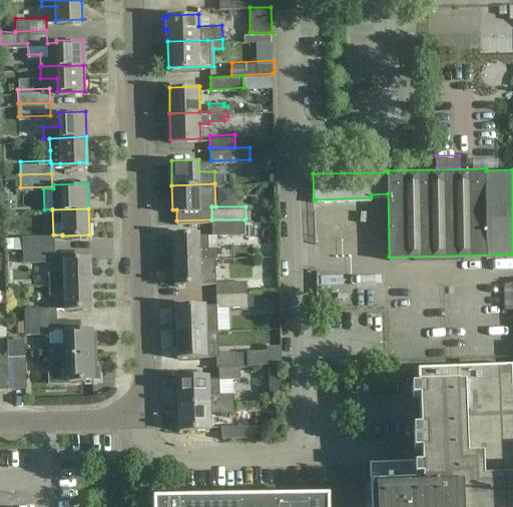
[(244,219),(211,219),(211,232),(244,231),(244,219)]
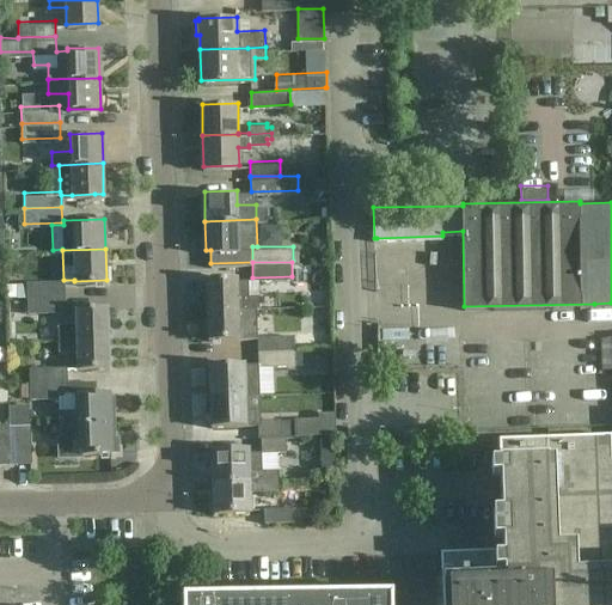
[(238,275),(207,276),(208,307),(257,306),(259,305),(259,293),(249,293),(249,276),(238,277),(238,275)]
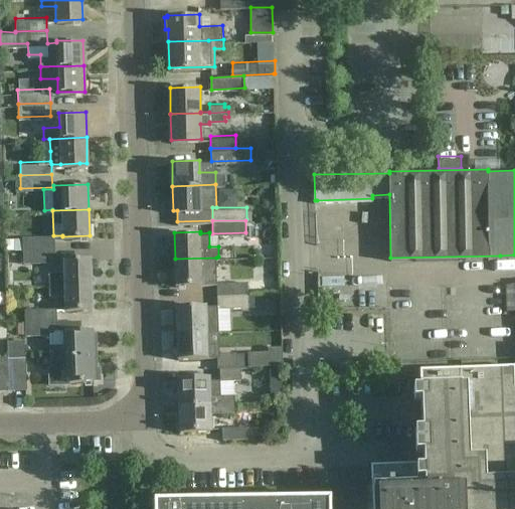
[(22,246),(22,248),(54,247),(54,235),(52,235),(52,232),(22,233),(22,234),(4,235),(5,247),(22,246)]
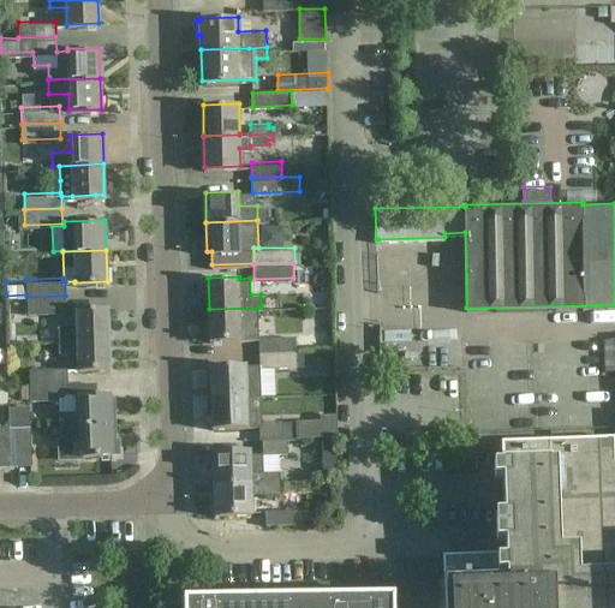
[(66,310),(65,296),(27,297),(28,311),(66,310)]
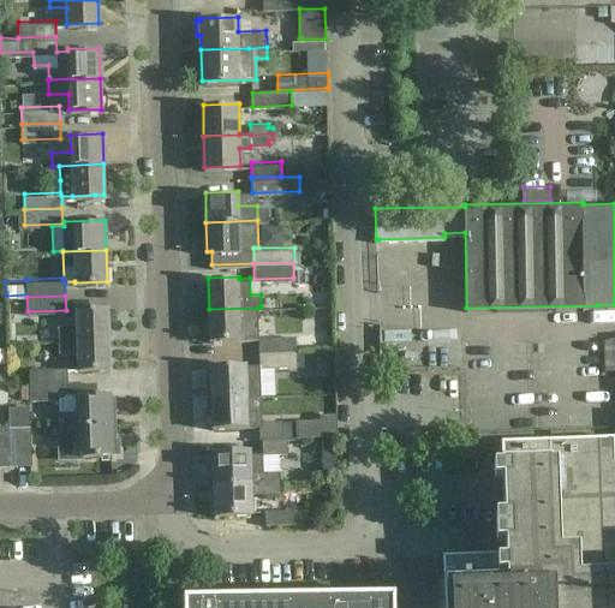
[(57,323),(58,338),(108,335),(107,305),(76,307),(76,322),(57,323)]
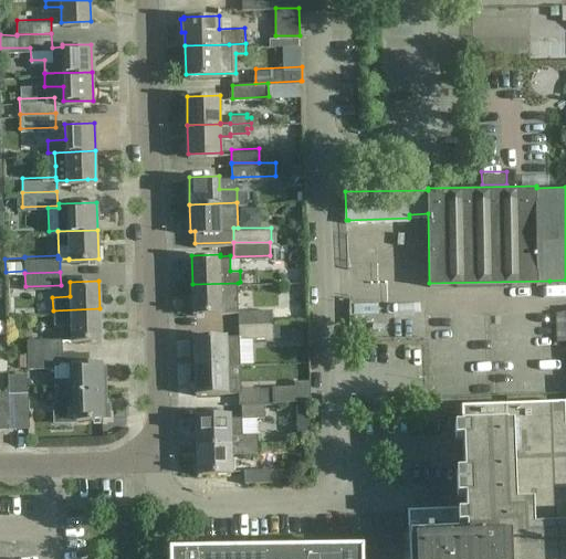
[(238,283),(192,284),(192,312),(221,310),(238,309),(238,308),(238,283)]
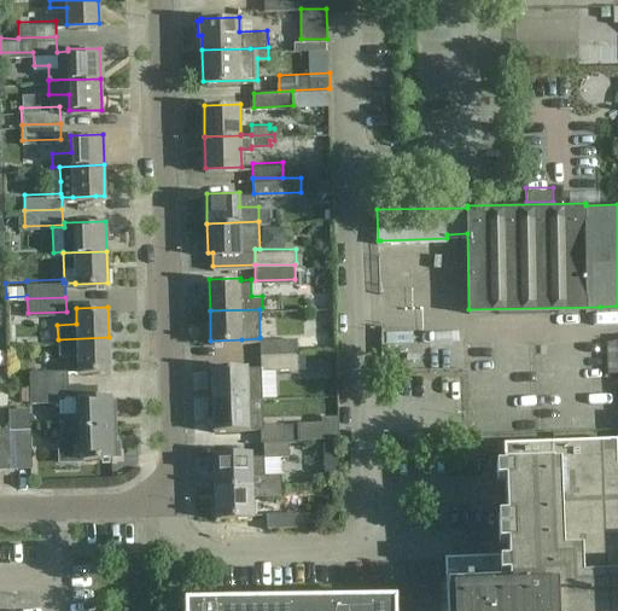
[(261,353),(298,351),(297,342),(302,342),(302,336),(297,336),(260,337),(260,338),(261,353)]
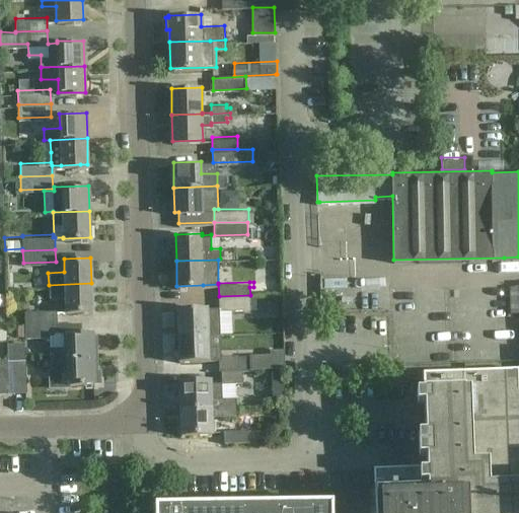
[(49,296),(65,296),(65,310),(92,309),(91,283),(49,285),(49,296)]
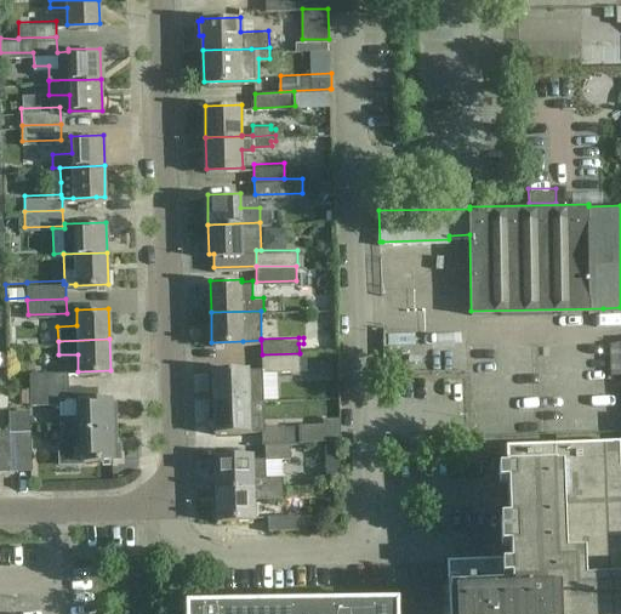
[(300,353),(262,354),(262,365),(262,369),(300,368),(303,367),(303,362),(300,362),(300,353)]
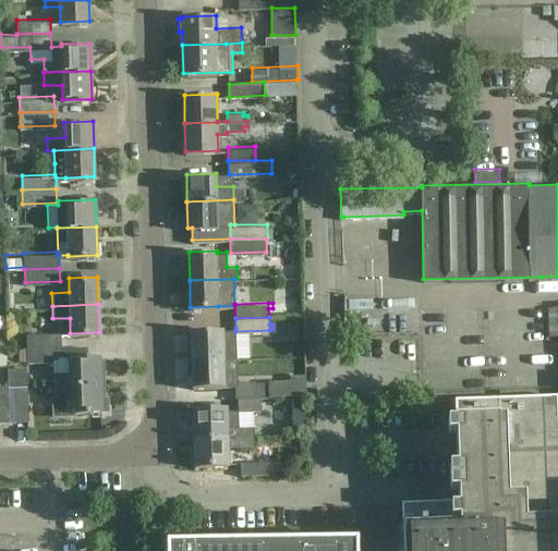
[(235,328),(222,329),(191,329),(192,357),(235,356),(235,331),(235,328)]
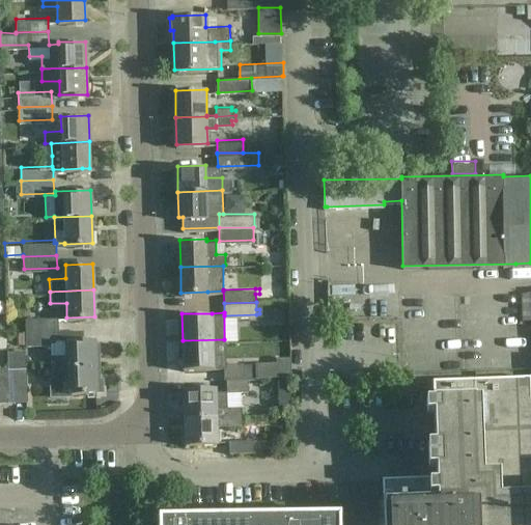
[(27,331),(58,330),(58,314),(27,315),(27,331)]
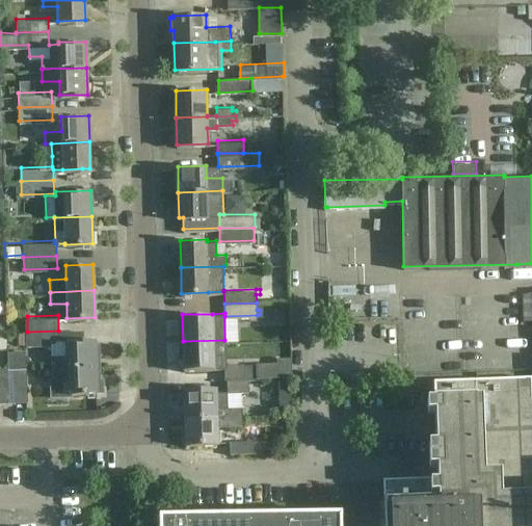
[(59,341),(58,331),(27,332),(28,342),(59,341)]
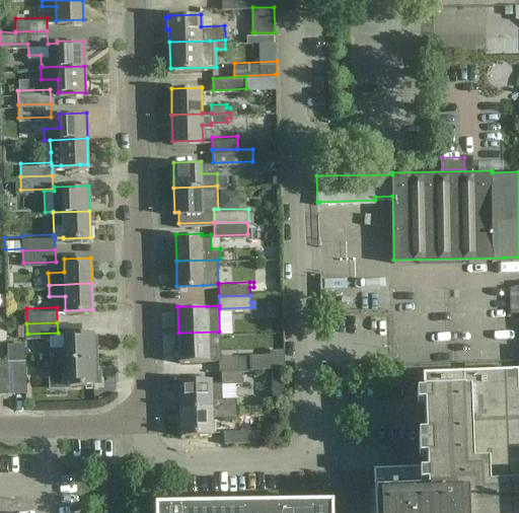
[(50,345),(51,357),(93,356),(93,344),(98,343),(97,334),(93,333),(93,331),(66,332),(67,345),(50,345)]
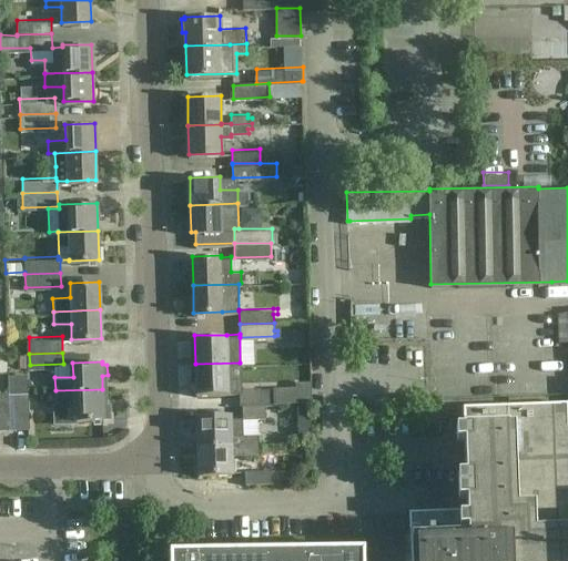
[(241,376),(240,363),(195,364),(195,393),(229,393),(229,376),(241,376)]
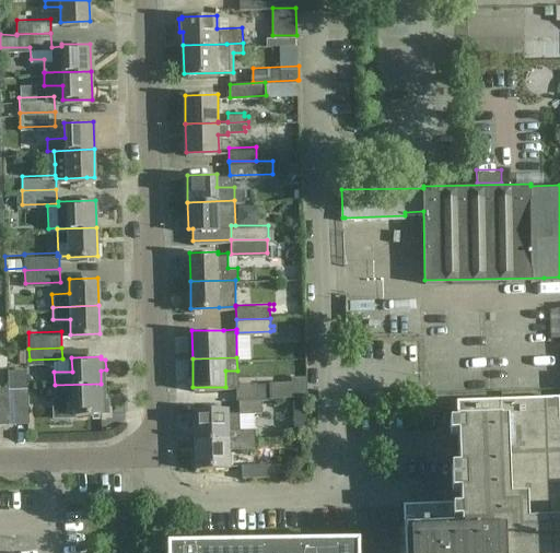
[(305,383),(271,383),(271,381),(238,383),(238,397),(272,396),(276,396),(306,395),(305,383)]
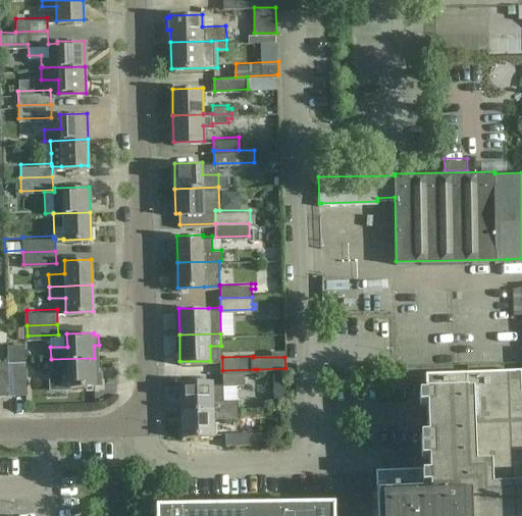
[(94,358),(51,359),(51,371),(68,371),(68,384),(95,384),(95,382),(101,382),(101,369),(95,369),(94,358)]
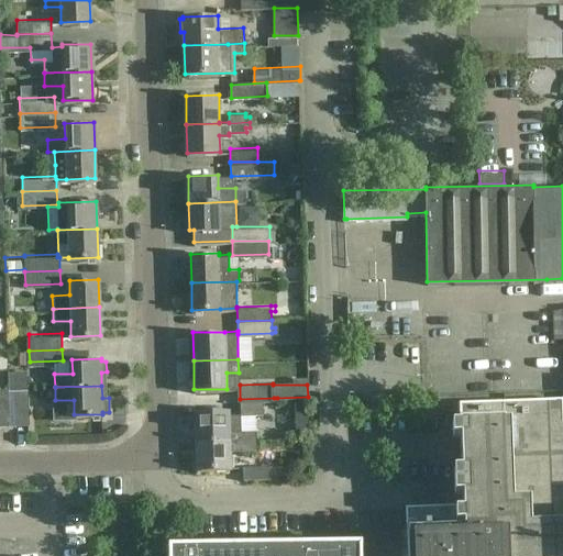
[(0,389),(0,422),(9,423),(9,389),(0,389)]
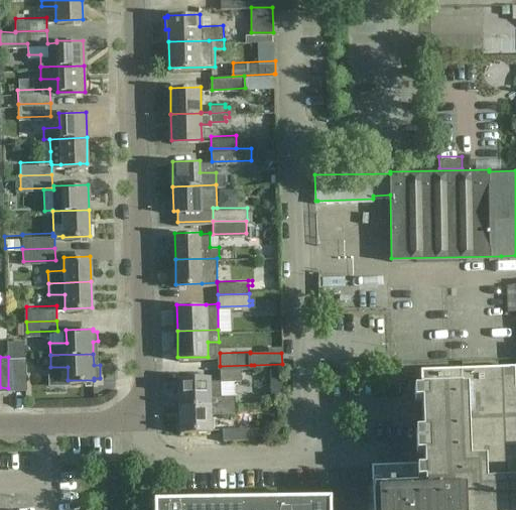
[(12,357),(12,377),(12,388),(26,387),(25,357),(12,357)]
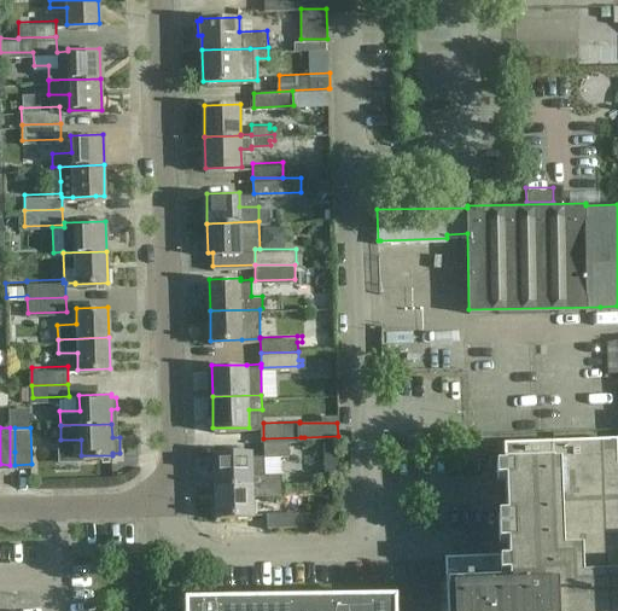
[(503,440),(507,530),(508,553),(444,556),(447,610),(606,610),(606,582),(617,581),(617,440),(617,435),(503,440)]
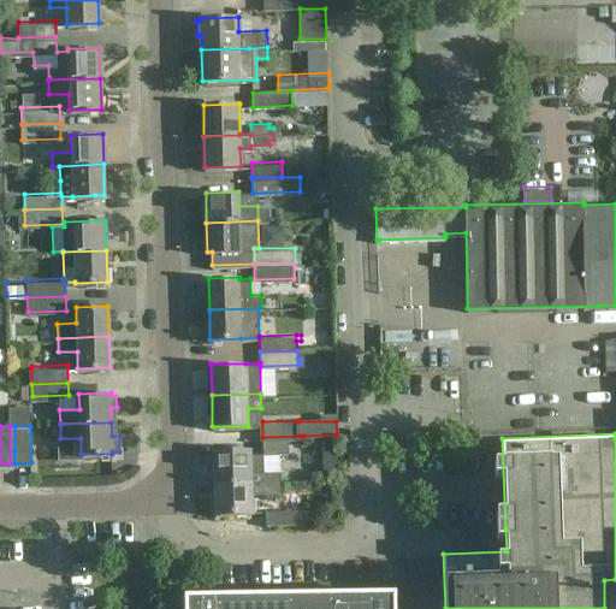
[(262,438),(264,451),(264,453),(288,451),(288,437),(262,438)]
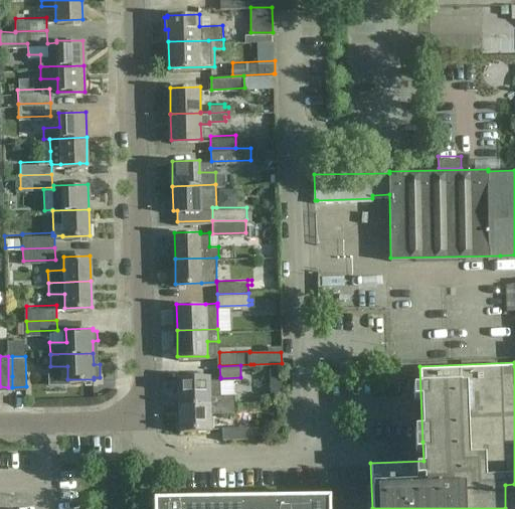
[(209,401),(234,401),(233,392),(220,392),(220,378),(220,377),(208,377),(208,375),(178,376),(178,379),(176,381),(176,389),(179,390),(179,402),(209,401)]
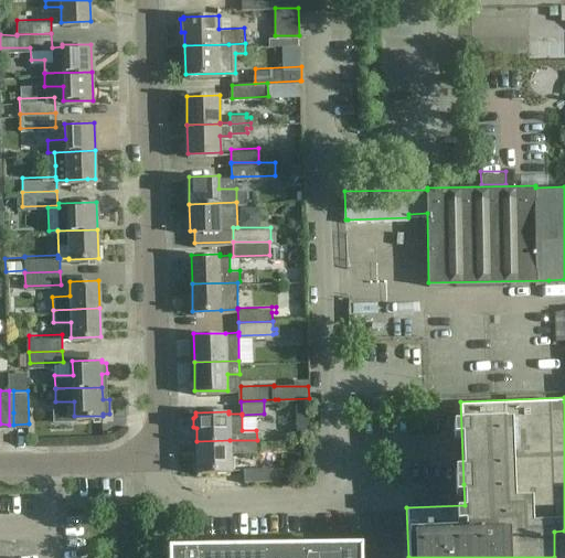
[(257,450),(257,440),(230,440),(196,441),(198,470),(231,469),(230,450),(257,450)]
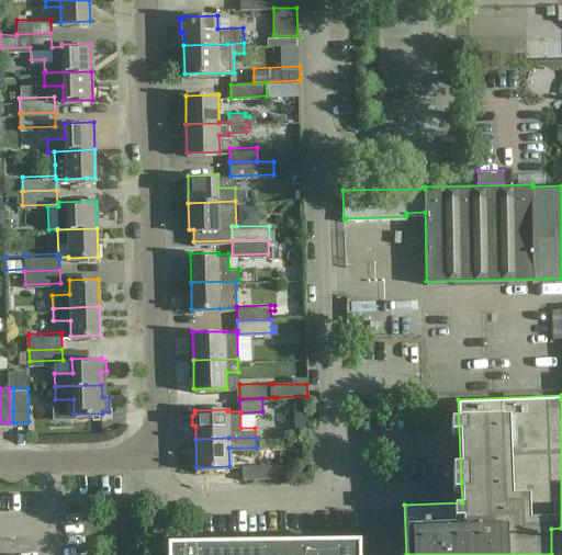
[(269,463),(243,463),(243,476),(269,476),(269,463)]
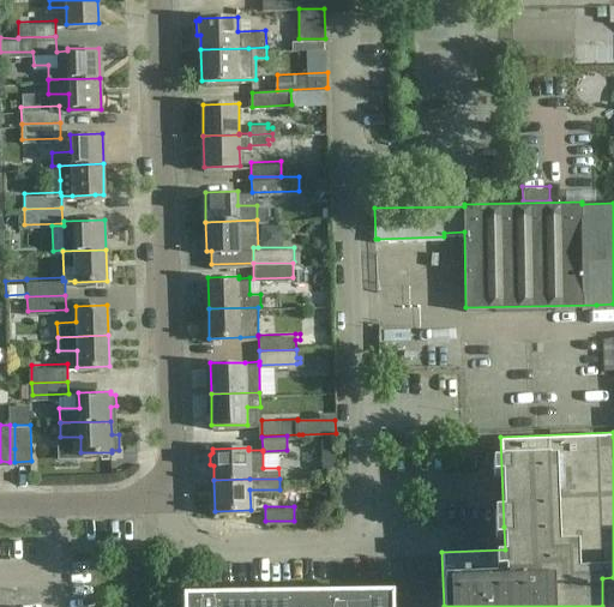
[(613,606),(613,577),(602,578),(602,606),(613,606)]
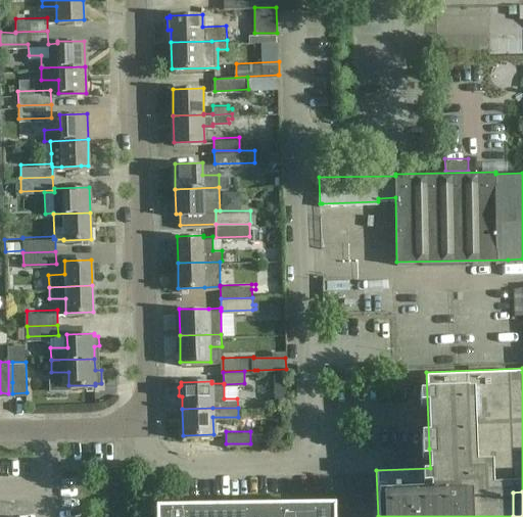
[(334,516),(335,504),(157,507),(156,516),(334,516)]
